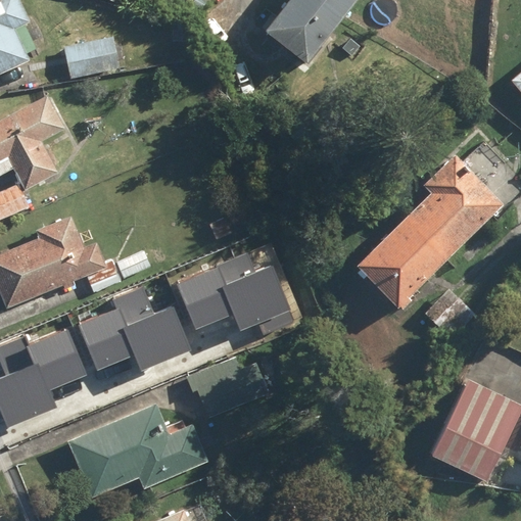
[(29,22),(18,0),(0,0),(0,74),(29,61),(13,30),(29,22)]
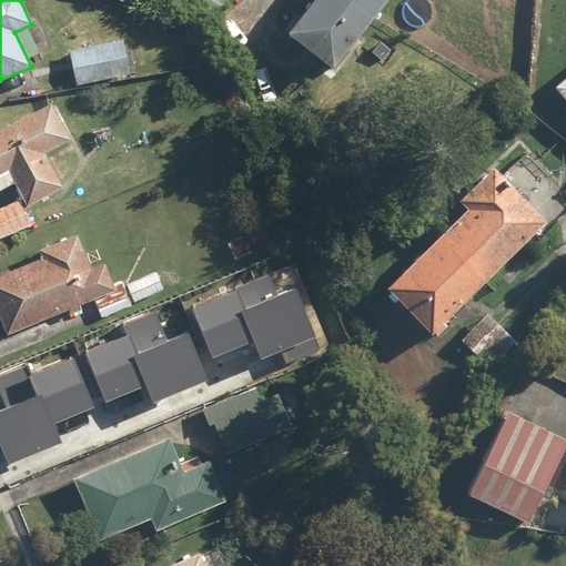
[(387,0),(310,0),(286,31),(334,69),(387,0)]
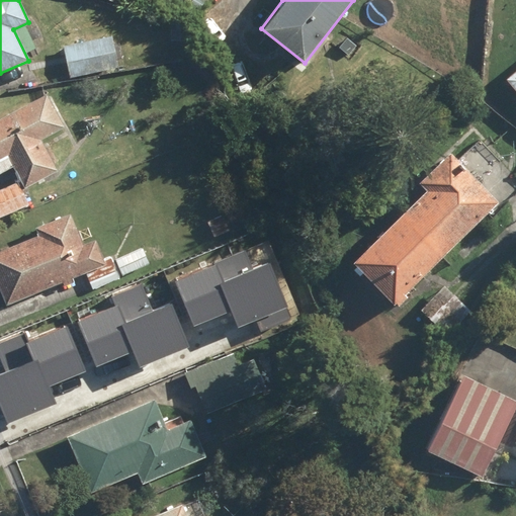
[(109,36),(63,52),(71,79),(118,65),(109,36)]
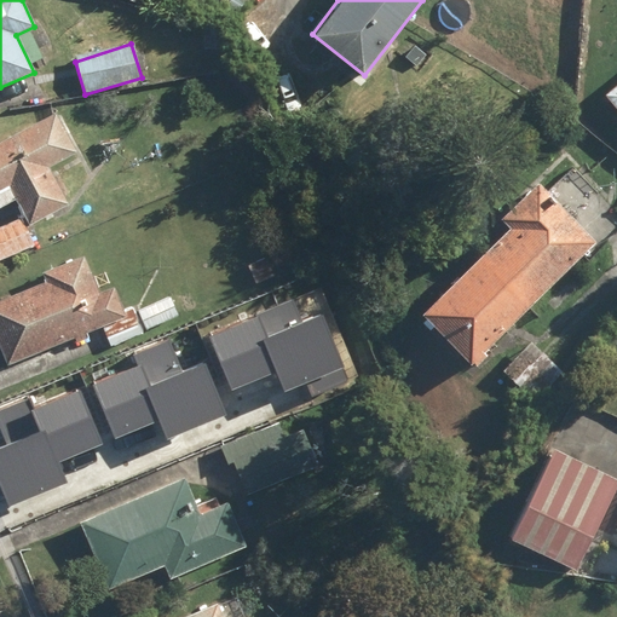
[(616,81),(604,92),(616,108),(616,81)]
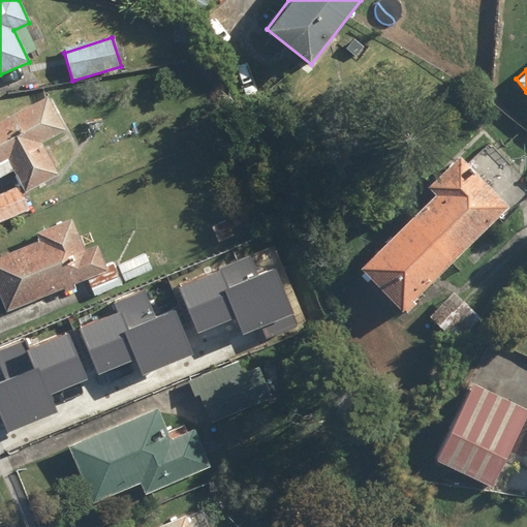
[(47,96),(0,123),(0,178),(11,172),(25,194),(58,176),(39,143),(64,127),(47,96)]
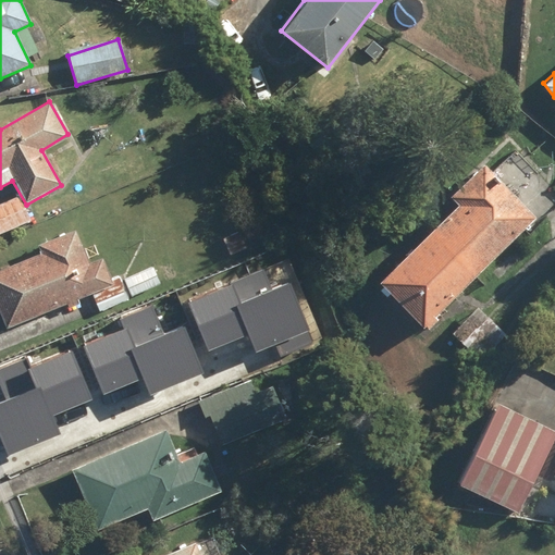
[(535,219),(484,163),(452,193),(460,202),(382,280),(427,327),(535,219)]
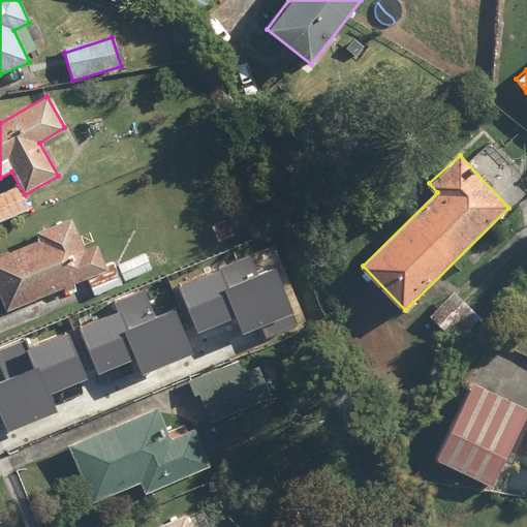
[(14,186),(0,192),(0,222),(26,210),(14,186)]
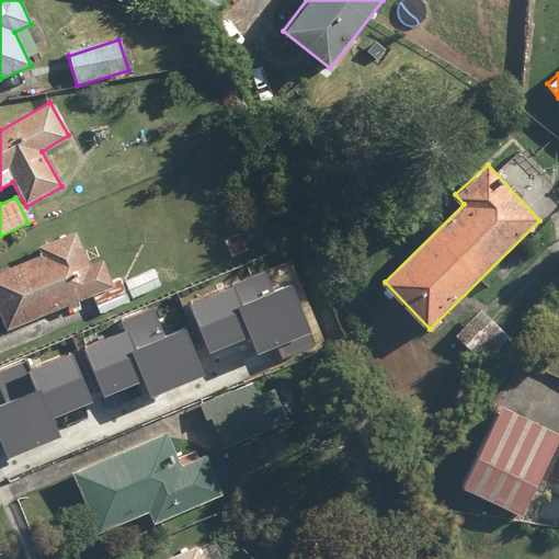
[(80,306),(78,301),(114,286),(102,260),(92,264),(81,238),(77,229),(42,244),(45,253),(0,271),(0,314),(8,331),(67,306),(69,310),(80,306)]
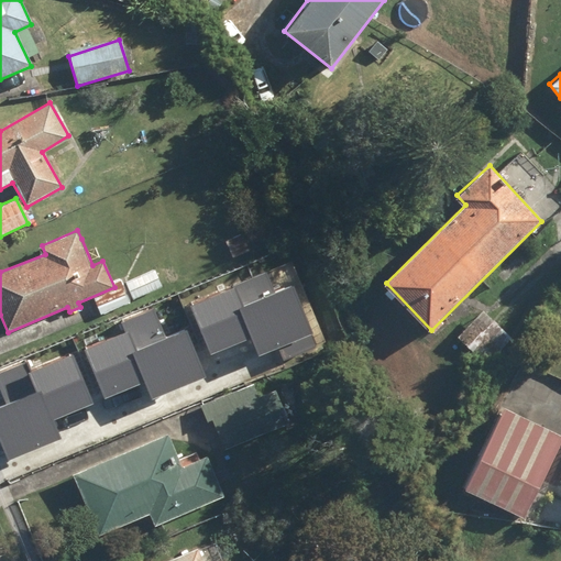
[(250,369),(304,347),(276,279),(188,315),(194,331),(154,347),(146,326),(32,371),(41,393),(0,408),(0,439),(10,464),(59,444),(53,428),(139,394),(145,410),(210,384),(204,370),(244,354),(250,369)]
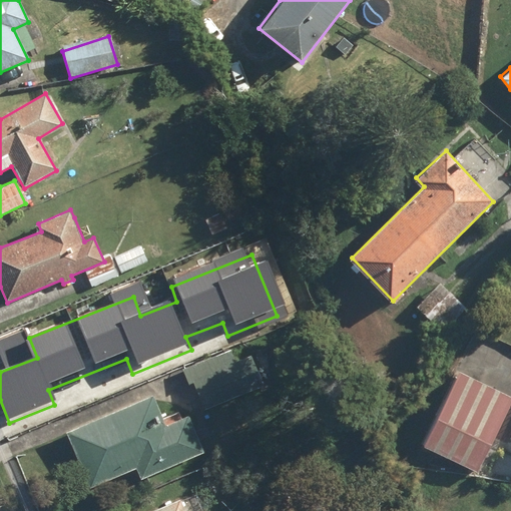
[(228,348),(182,366),(201,413),(266,387),(252,353),(233,361),(228,348)]
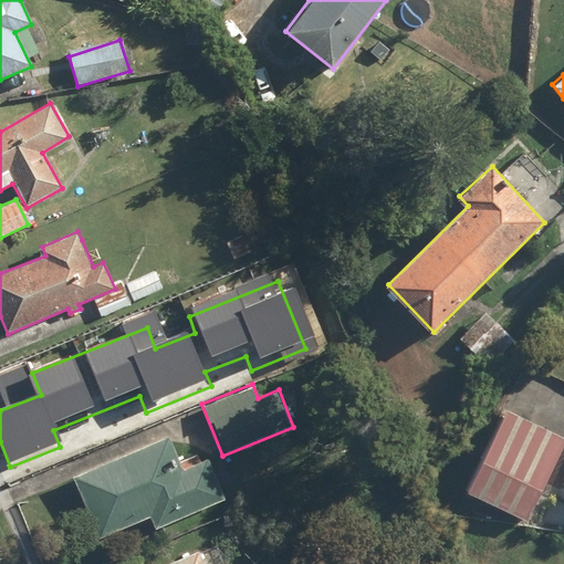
[(563,409),(522,387),(467,490),(523,521),(563,446),(563,409)]
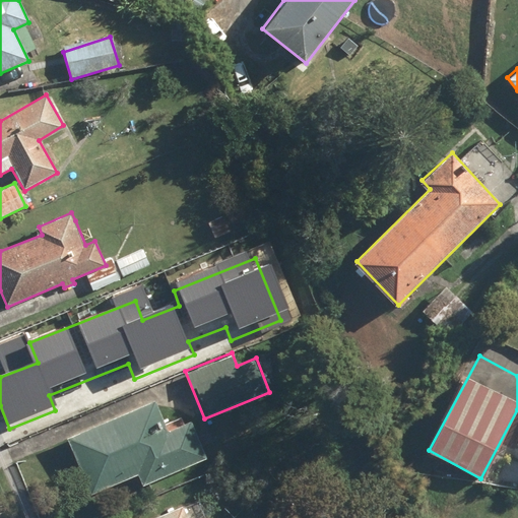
[(153,400),(66,437),(89,495),(139,474),(143,486),(200,461),(184,424),(167,431),(153,400)]
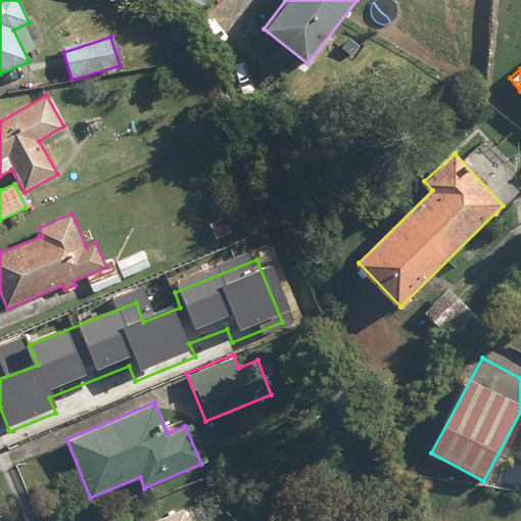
[(180,520),(177,509),(144,520),(180,520)]
